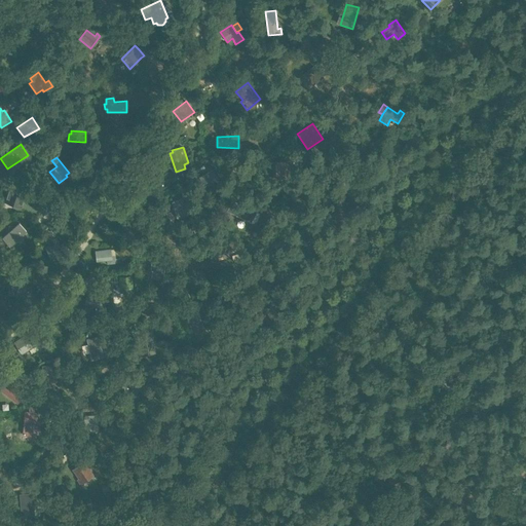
[(272,179),(287,178),(286,162),(271,163),(272,179)]
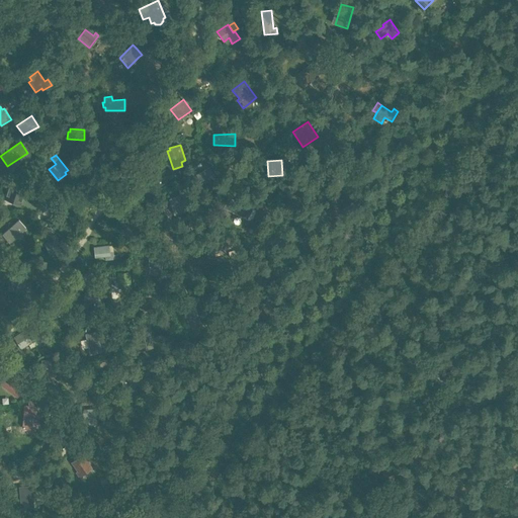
[(198,183),(200,186),(218,177),(211,167),(196,176),(191,179),(194,185),(198,183)]
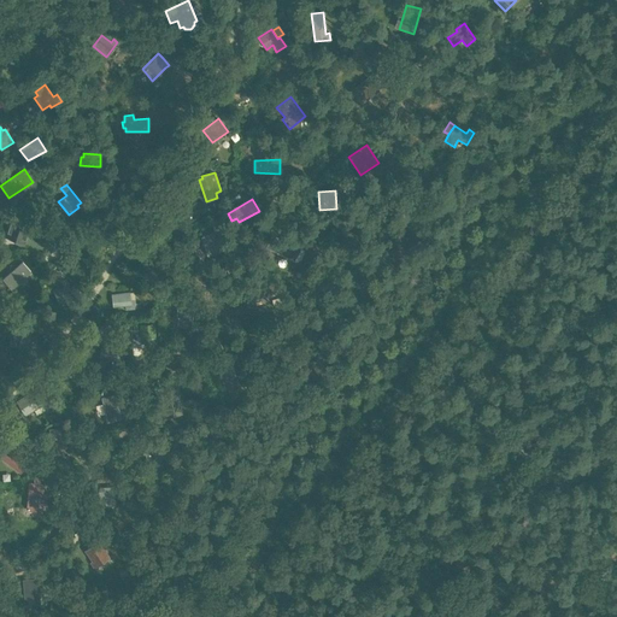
[(31,223),(11,216),(4,236),(25,244),(31,223)]
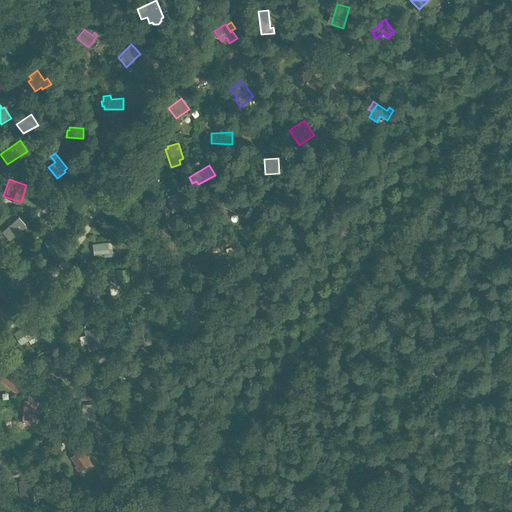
[(123,186),(124,198),(141,197),(140,190),(140,185),(140,184),(123,186)]
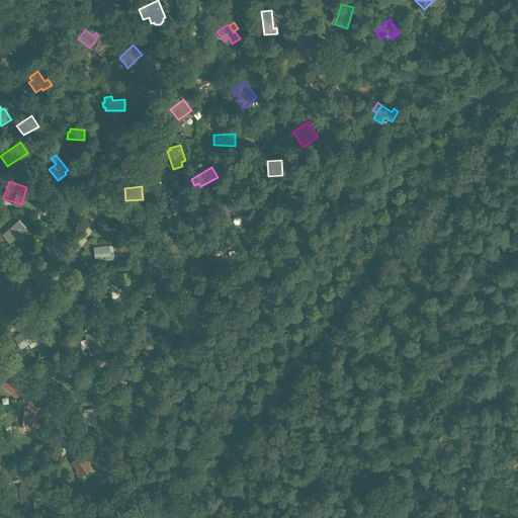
[(186,200),(188,199),(186,193),(169,199),(175,216),(189,210),(186,200)]
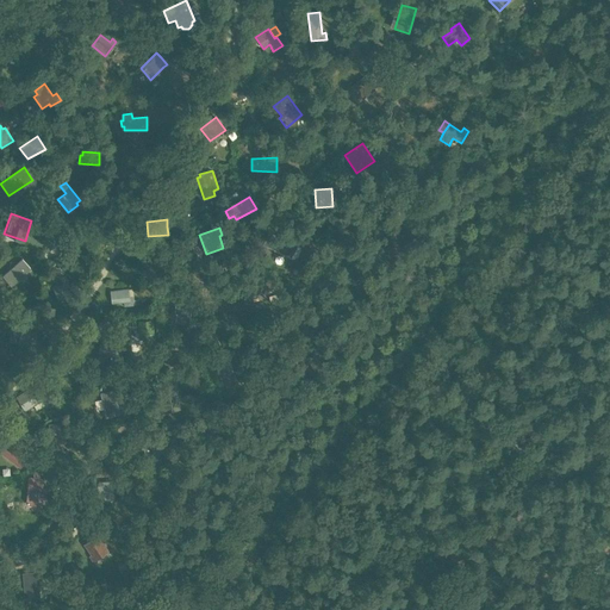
[(269,232),(263,244),(297,260),(303,248),(299,247),(300,243),(291,238),(290,242),(269,232)]
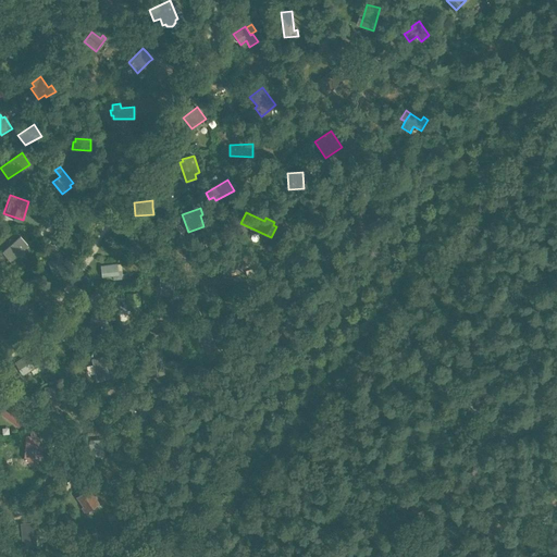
[(10,261),(28,246),(20,236),(2,252),(10,261)]
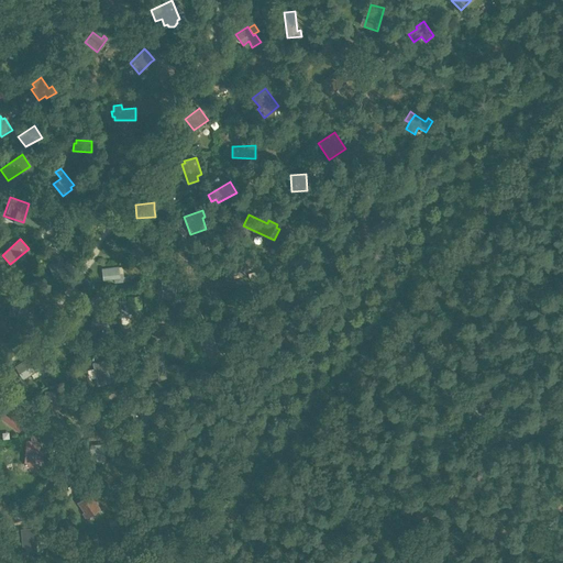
[(247,260),(222,266),(224,277),(255,268),(253,257),(247,260)]
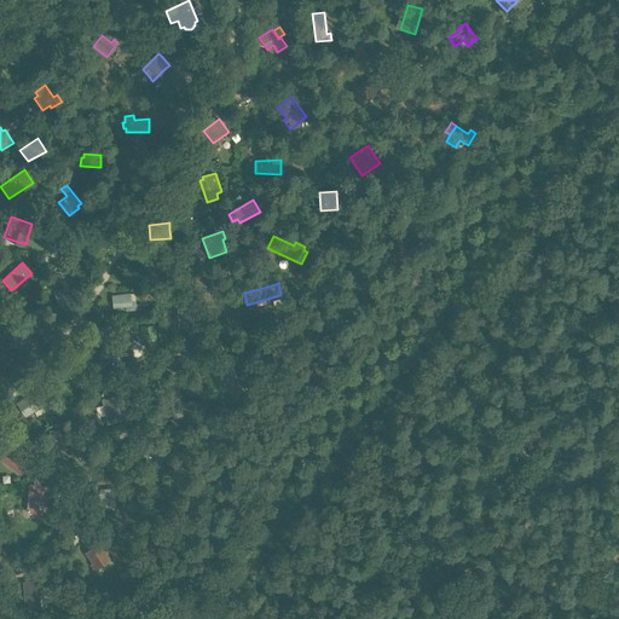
[(61,288),(63,293),(65,302),(81,296),(76,287),(68,290),(65,285),(61,288)]
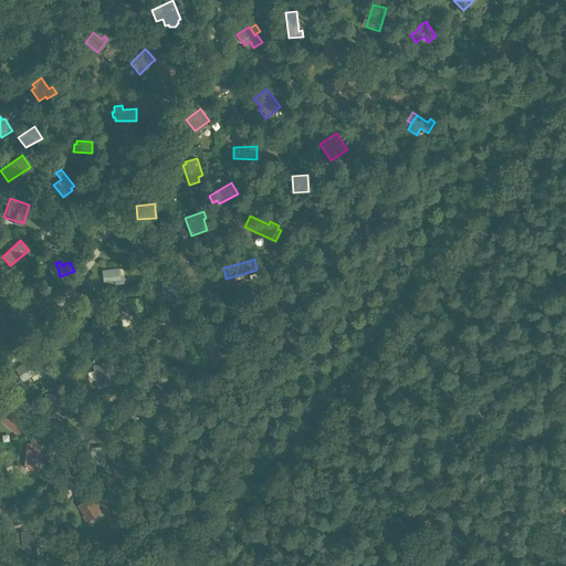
[(115,284),(125,283),(124,278),(123,278),(122,274),(119,274),(118,269),(103,270),(104,281),(114,281),(115,284)]
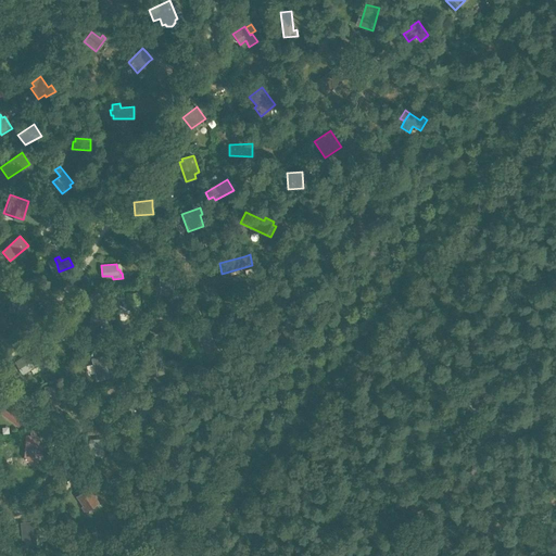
[(164,274),(160,274),(159,285),(161,286),(161,288),(174,289),(175,272),(164,270),(164,274)]
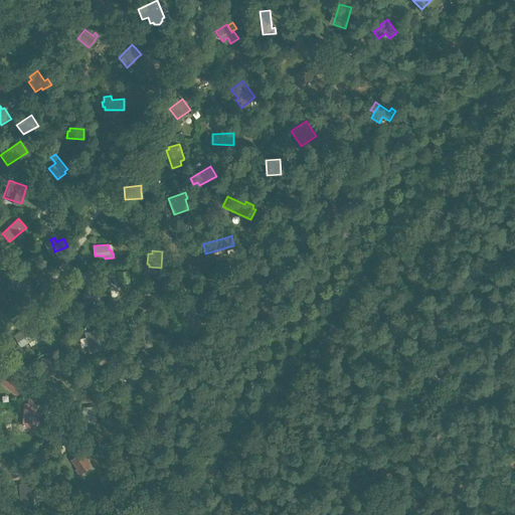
[(129,270),(112,271),(113,277),(117,277),(118,276),(118,287),(130,286),(129,270)]
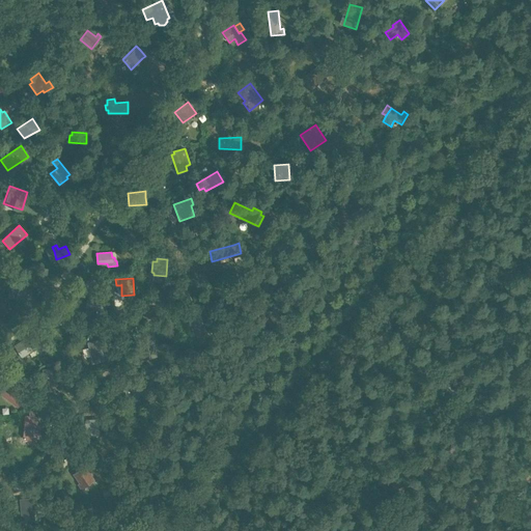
[(7,285),(7,290),(11,290),(17,291),(16,297),(31,299),(32,288),(12,286),(7,285)]
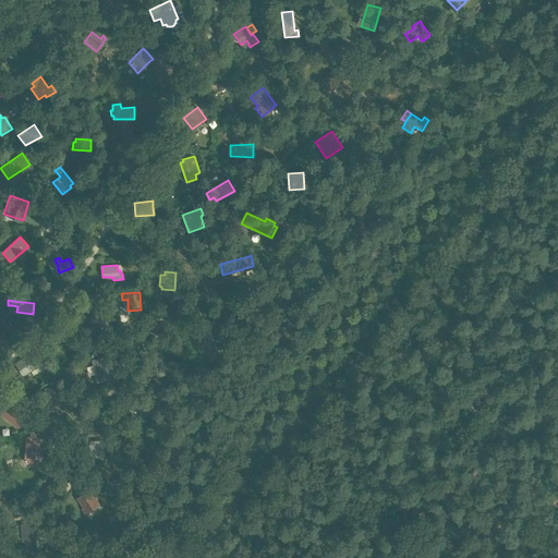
[(93,315),(92,324),(105,326),(105,327),(101,327),(100,331),(113,334),(113,328),(111,328),(113,314),(107,313),(106,316),(93,315)]
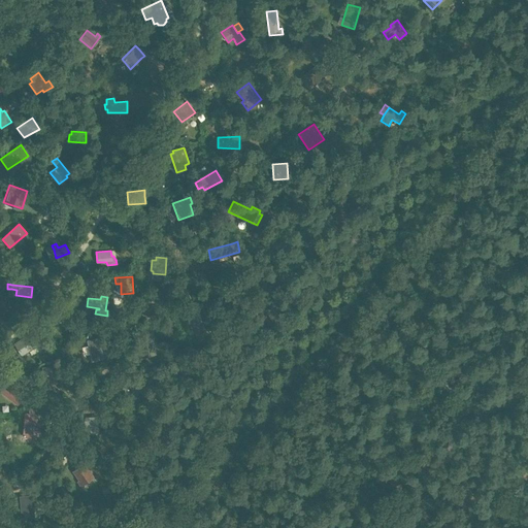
[(46,306),(45,322),(59,323),(59,311),(58,310),(58,306),(57,306),(57,303),(50,302),(50,306),(46,306)]
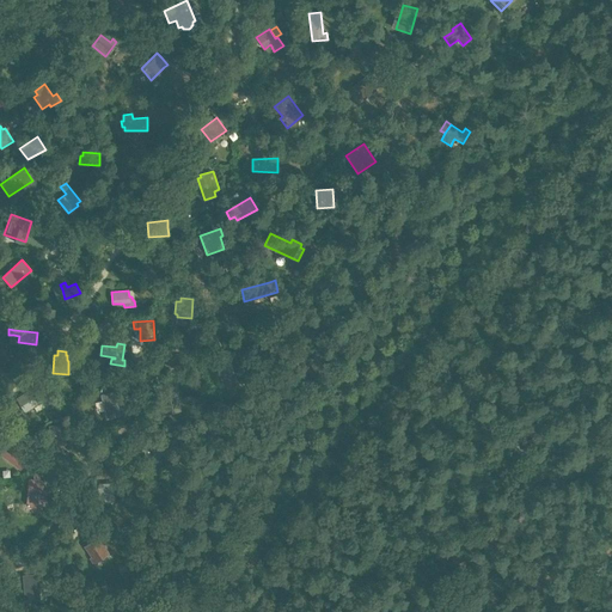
[(44,401),(44,399),(43,398),(35,386),(17,398),(25,412),(44,401)]
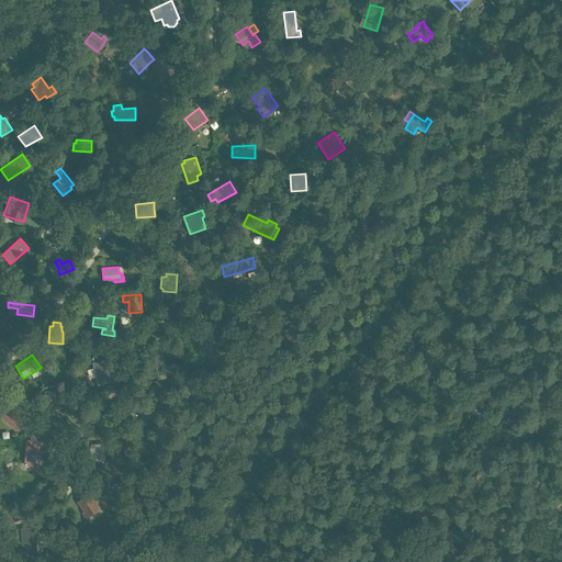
[(93,368),(87,369),(89,379),(96,378),(98,384),(111,382),(108,368),(113,367),(112,359),(107,361),(105,359),(92,362),(93,368)]
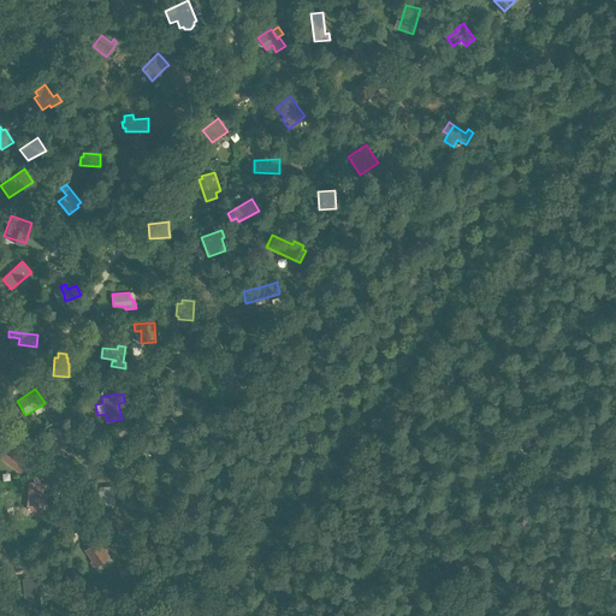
[(49,448),(66,448),(71,448),(71,427),(67,427),(63,427),(49,428),(49,448)]
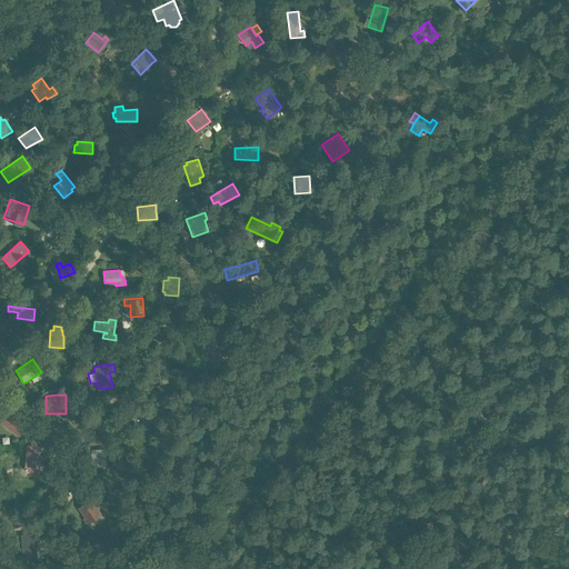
[(26,428),(12,418),(13,416),(5,409),(0,415),(0,421),(19,437),(26,428)]
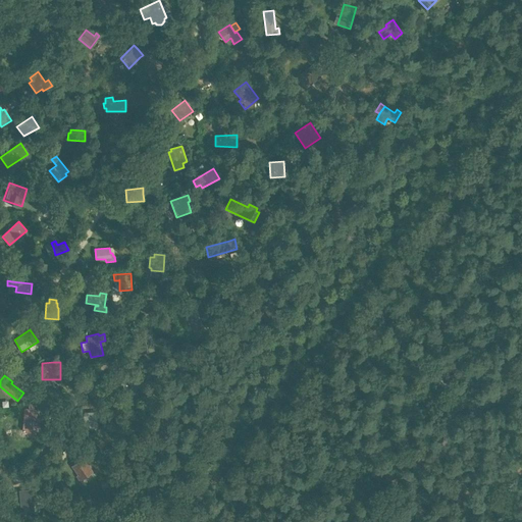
[(23,416),(22,428),(24,429),(24,432),(36,433),(38,411),(35,410),(29,410),(24,410),(23,416)]
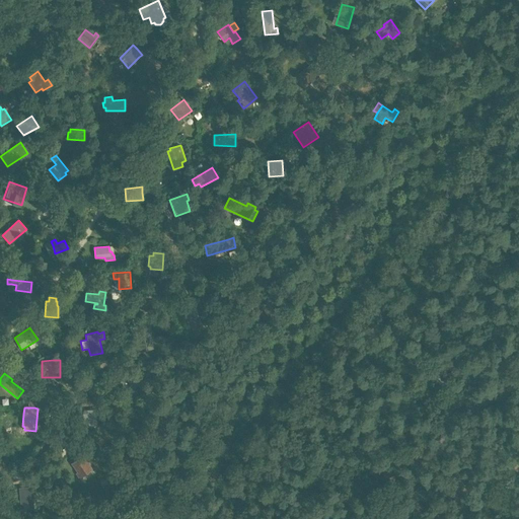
[(84,426),(97,426),(96,410),(83,410),(84,426)]
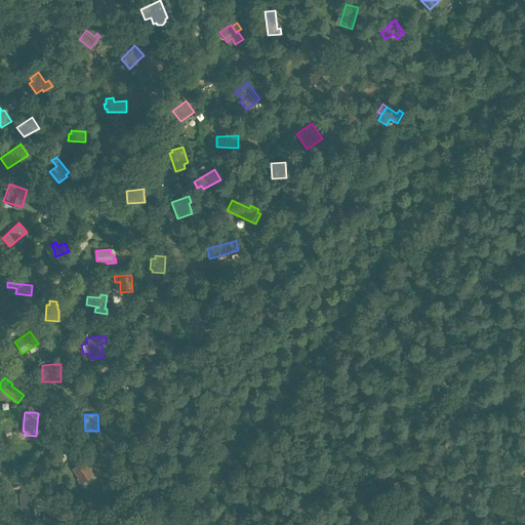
[(85,458),(72,469),(78,478),(77,479),(79,483),(93,474),(89,468),(90,466),(85,458)]
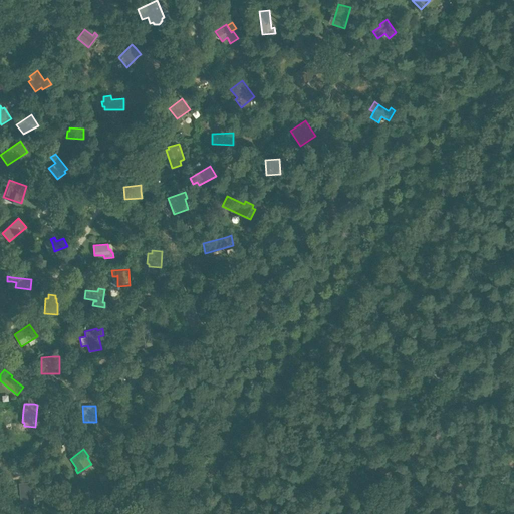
[(21,504),(34,503),(32,482),(19,483),(21,504)]
